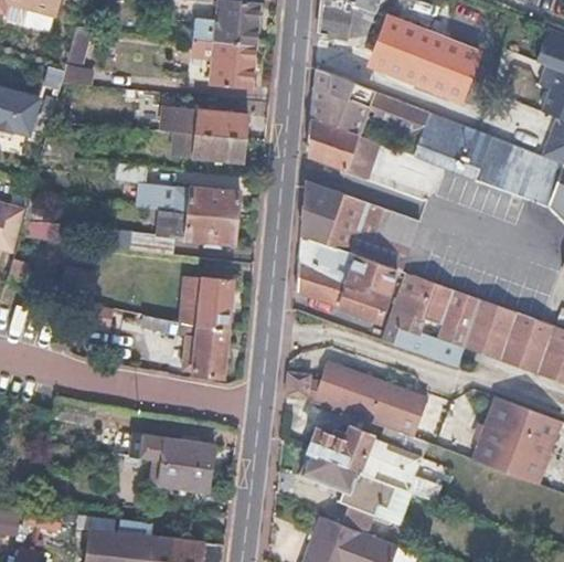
[(0,0),(0,16),(2,17),(6,6),(53,20),(59,0),(0,0)]
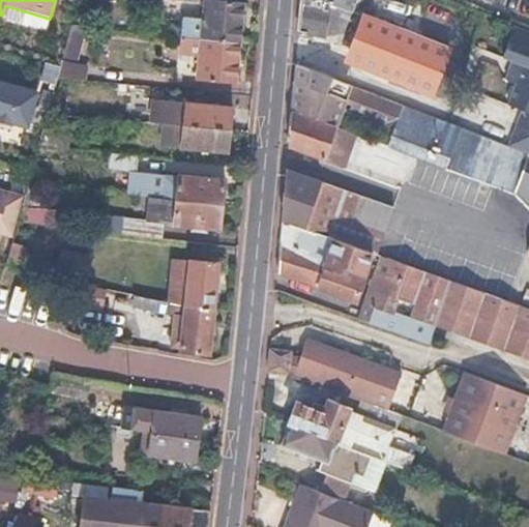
[(302,0),(300,31),(326,41),(330,6),(353,15),(357,0),(302,0)]
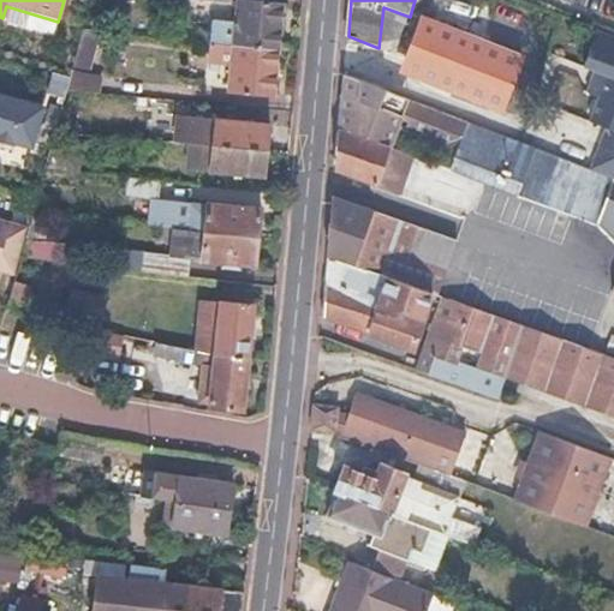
[(239,21),(233,21),(231,36),(215,35),(214,47),(279,52),(284,7),(240,4),(239,21)]
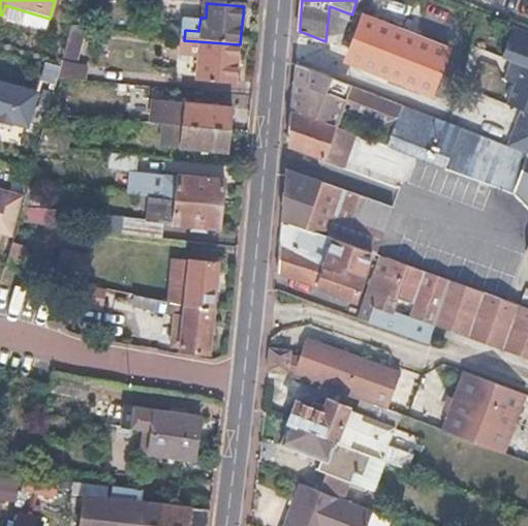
[(200,18),(194,17),(193,28),(186,27),(185,30),(198,31),(200,18)]
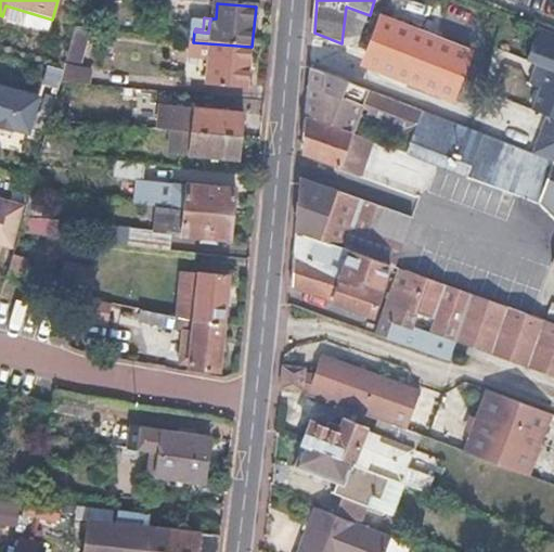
[(382,17),(369,52),(375,67),(453,98),(472,53),(382,17)]
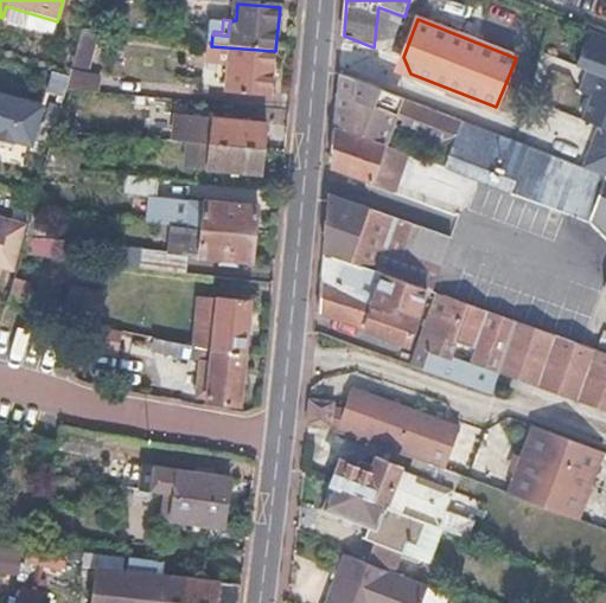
[(591,72),(584,91),(595,96),(586,121),(604,127),(587,168),(605,175),(605,37),(593,32),(580,68),(591,72)]
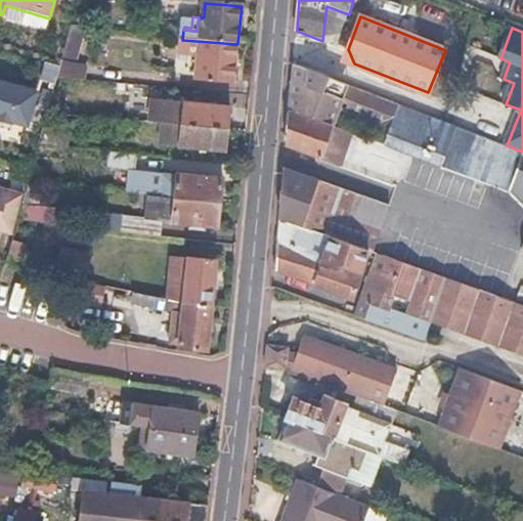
[(82,31),(69,30),(56,68),(53,78),(71,80),(82,31)]
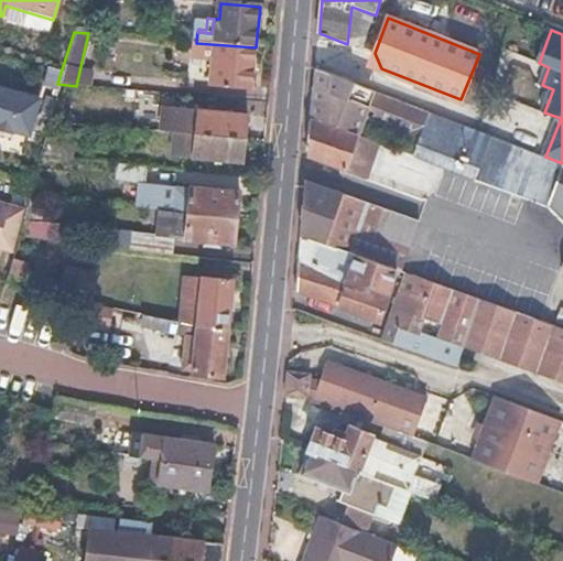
[(208,51),(216,52),(212,86),(250,89),(256,47),(196,43),(195,52),(208,54),(208,51)]
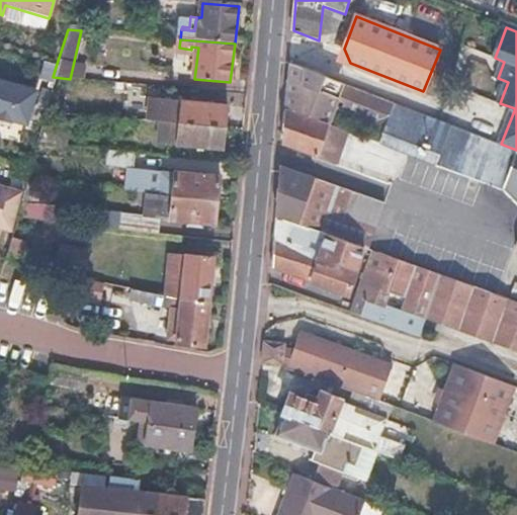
[(394,103),(290,65),(287,88),(286,108),(338,126),(346,105),(350,107),(348,112),(375,122),(385,125),(394,103)]
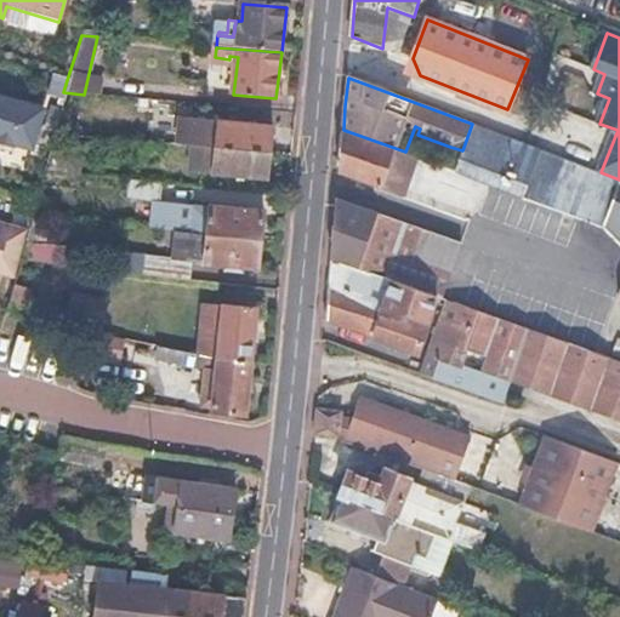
[(40,110),(0,100),(0,146),(12,149),(12,148),(29,152),(40,110)]
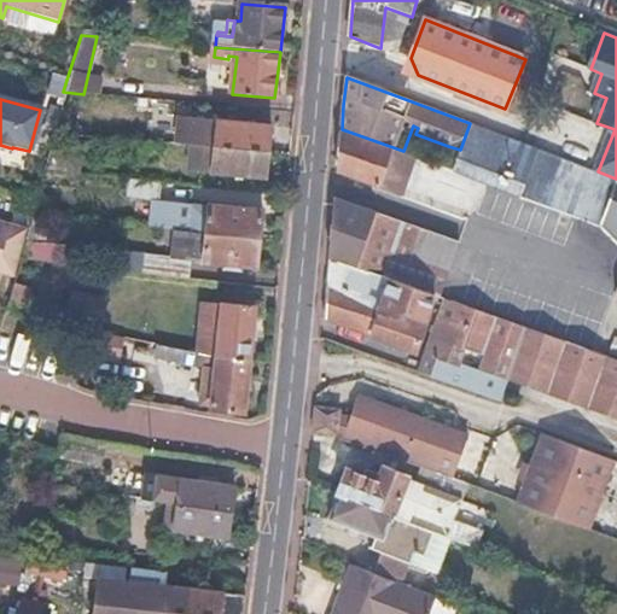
[(272,126),(193,118),(191,145),(196,145),(269,152),(272,126)]
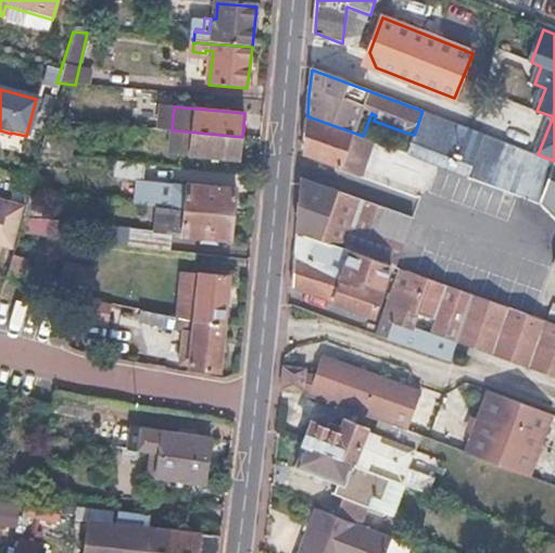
[(423,111),(414,135),(407,152),(438,164),(452,122),(423,111)]
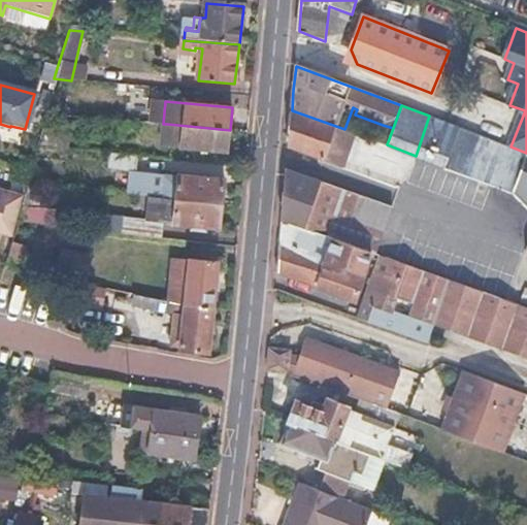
[(344,129),(292,110),(288,146),(342,166),(354,133),(344,129)]
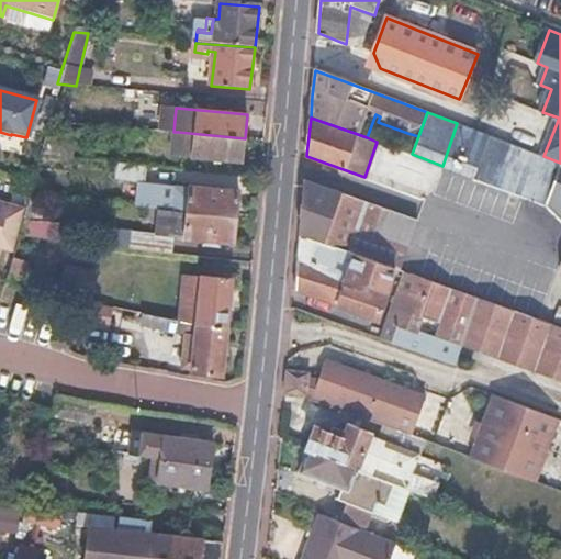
[(475,178),(548,207),(560,217),(560,163),(543,156),(481,132),(457,123),(442,166),(475,178)]
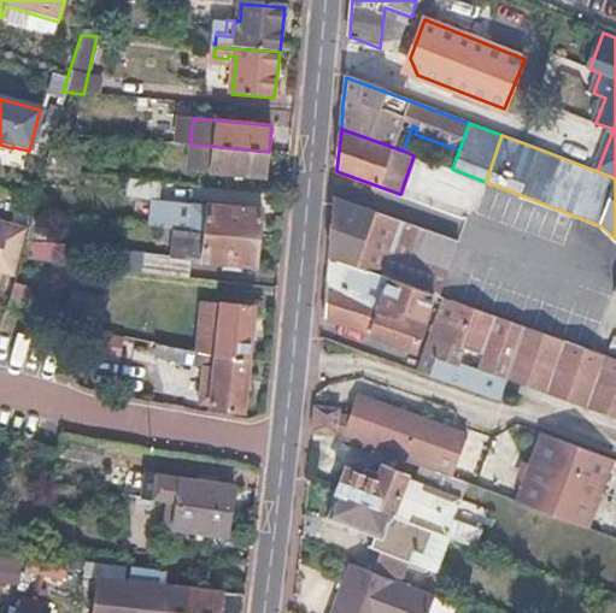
[(12,148),(0,145),(0,152),(10,155),(12,148)]
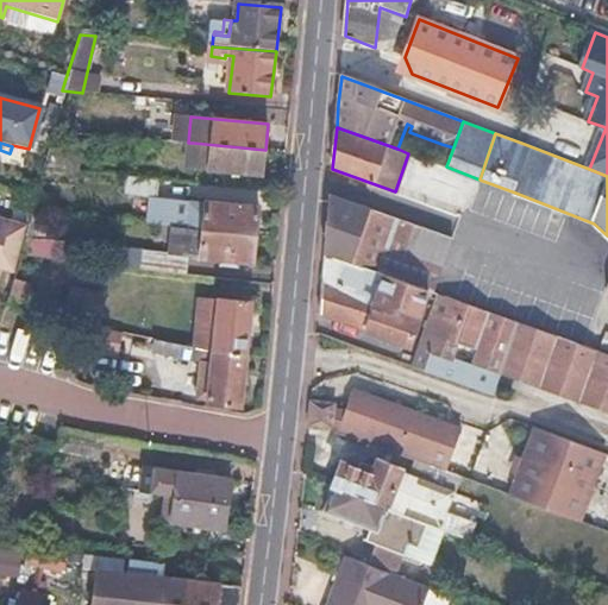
[(265,150),(193,143),(190,168),(263,175),(265,150)]
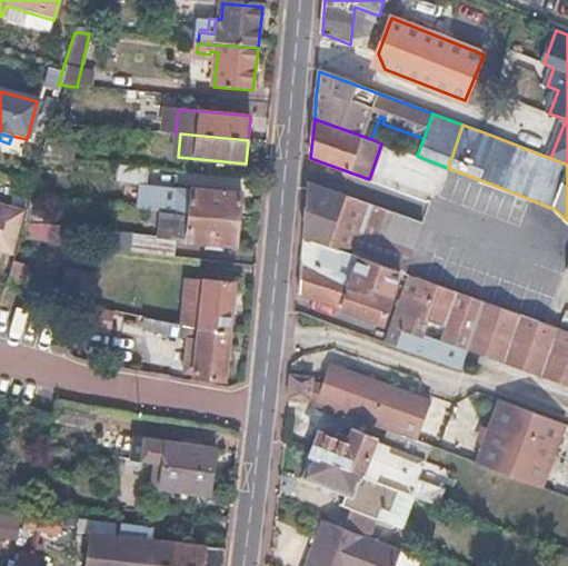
[(424,138),(412,135),(406,152),(417,156),(424,138)]
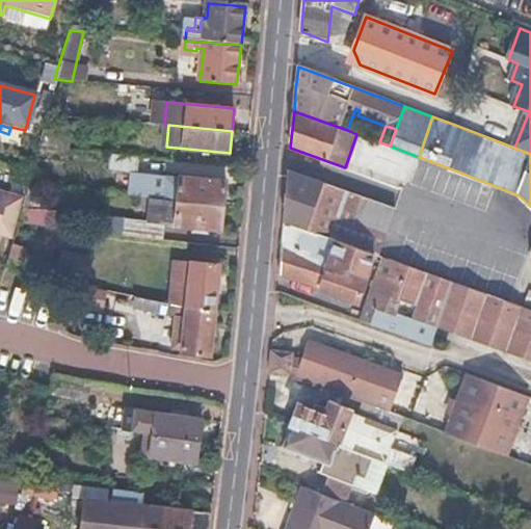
[(62,138),(37,136),(33,151),(61,153),(62,138)]
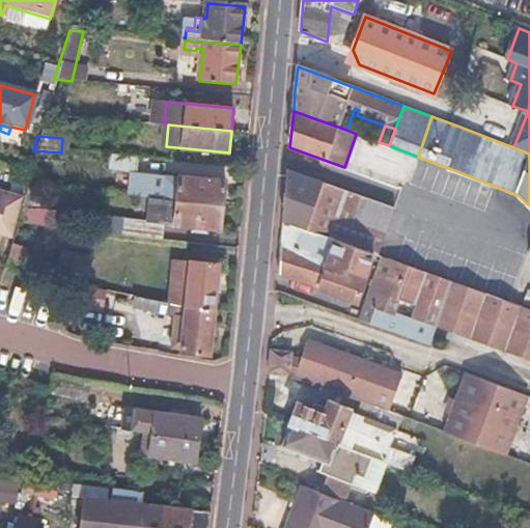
[(50,154),(38,153),(37,161),(50,162),(50,154)]
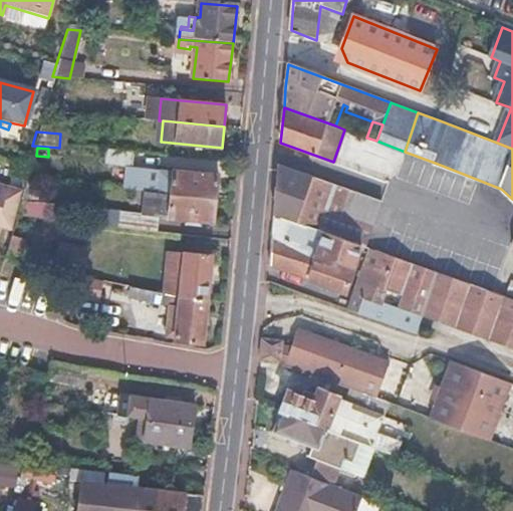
[(129,179),(138,179),(136,190),(172,194),(217,198),(219,178),(175,174),(174,175),(136,171),(137,154),(108,152),(106,168),(130,170),(129,179)]
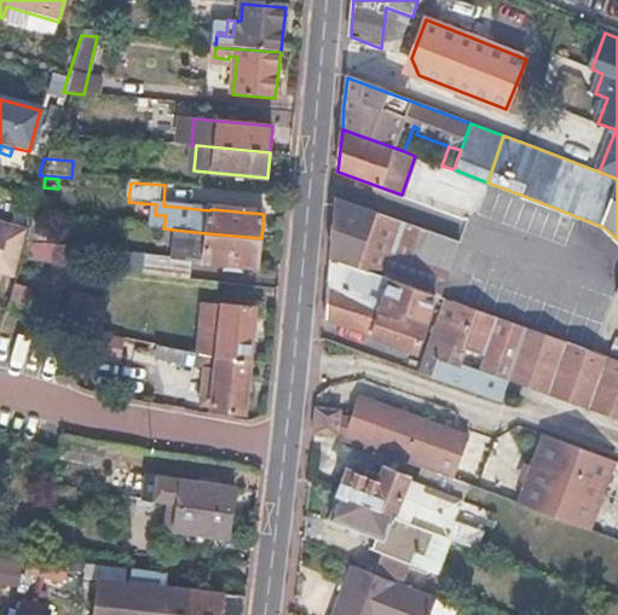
[(392,218),(335,196),(330,257),(435,295),(445,297),(456,268),(465,244),(392,218)]
